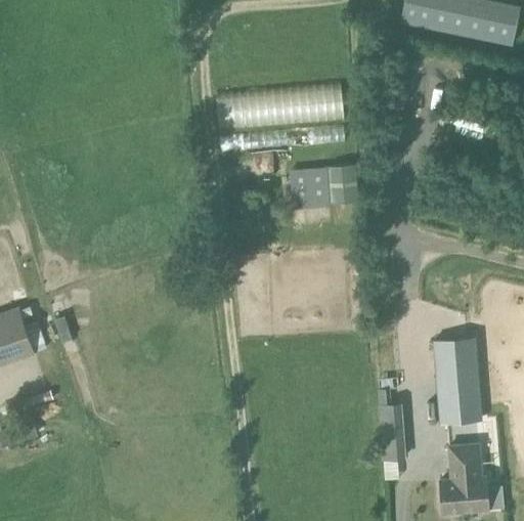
[(520,8),(480,0),(404,0),(400,24),(512,47),(520,8)]
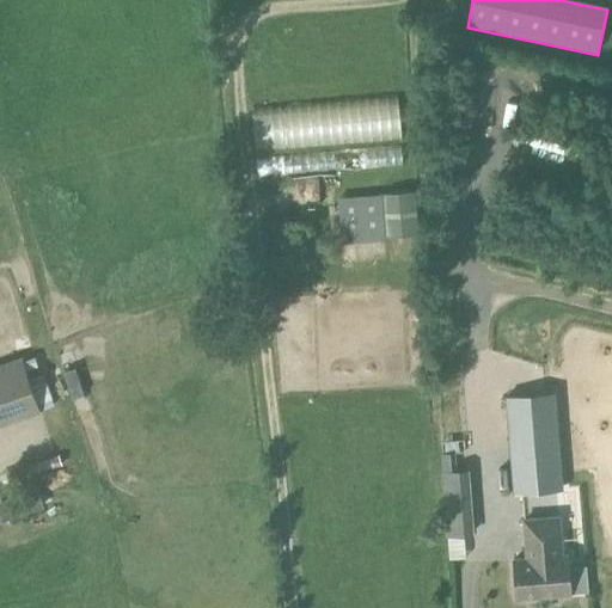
[(414,194),(380,196),(384,239),(417,237),(414,194)]
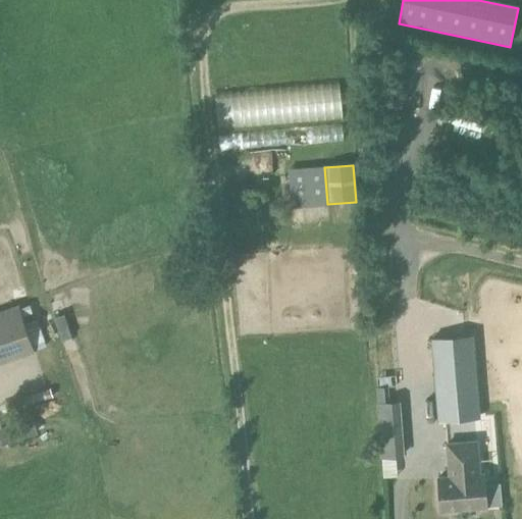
[(327,204),(324,171),(289,174),(292,207),(327,204)]
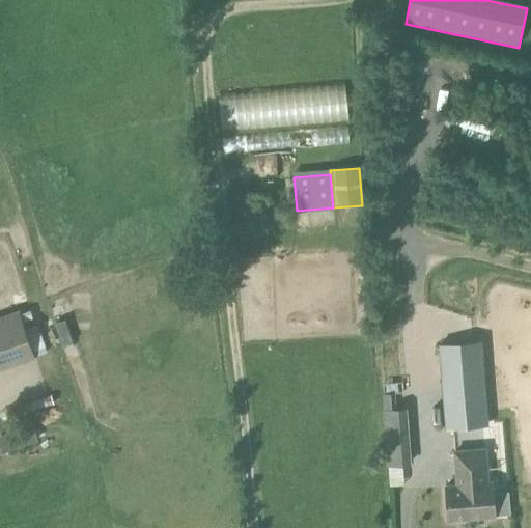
[(32,353),(19,314),(0,320),(0,370),(34,359),(32,353)]
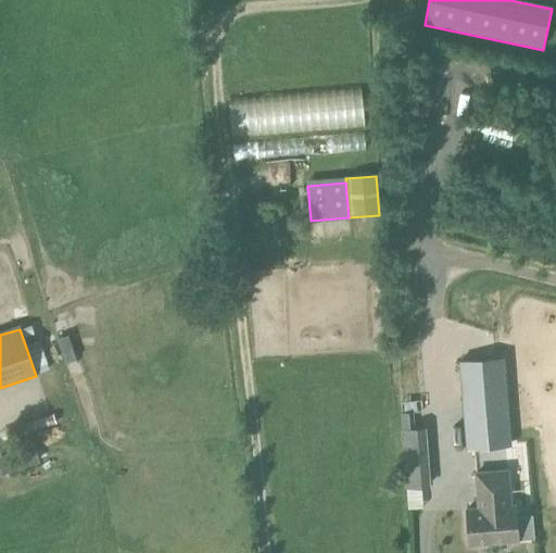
[(460,364),(468,451),(512,447),(504,360),(460,364)]
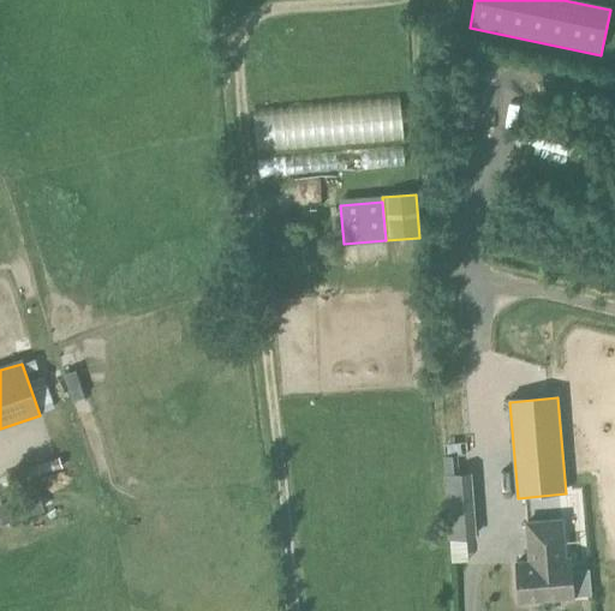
[(443,460),(445,477),(455,475),(454,459),(443,460)]
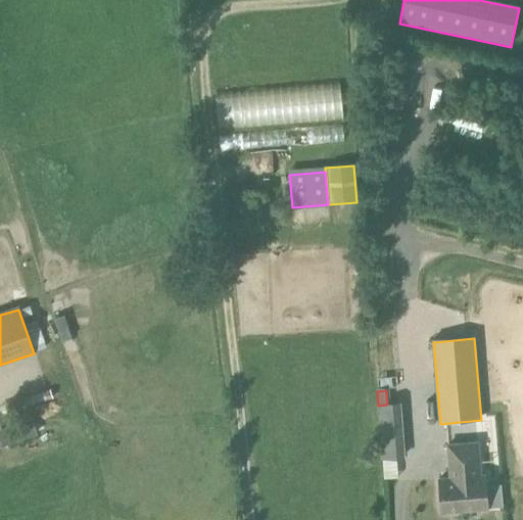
[(50,392),(0,409),(0,413),(2,419),(53,402),(50,392)]
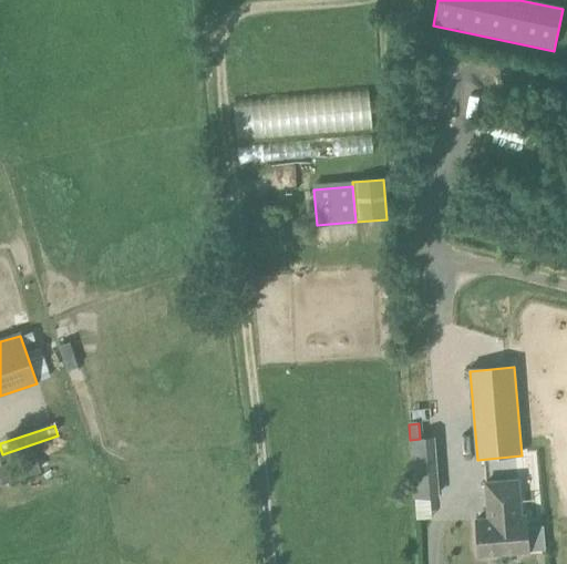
[(490,521),(476,522),(480,557),(484,557),(487,560),(495,560),(498,556),(523,554),(522,542),(528,541),(526,519),(521,519),(518,483),(486,485),(490,521)]
